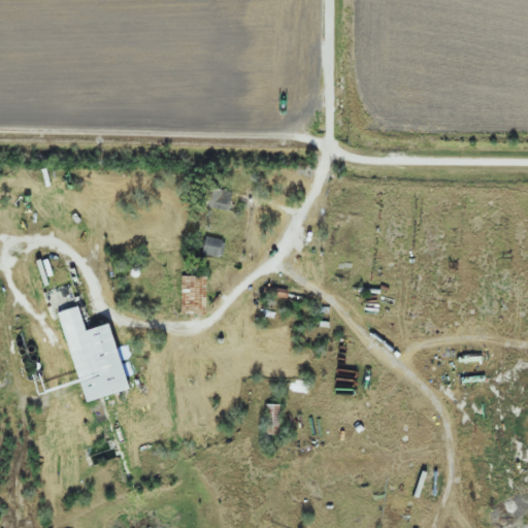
[(232,194),(207,187),(202,207),(226,215),(232,194)]
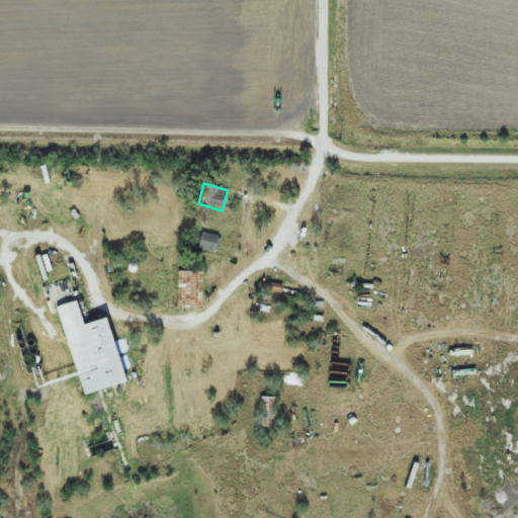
[(197,250),(216,253),(219,237),(200,234),(197,250)]
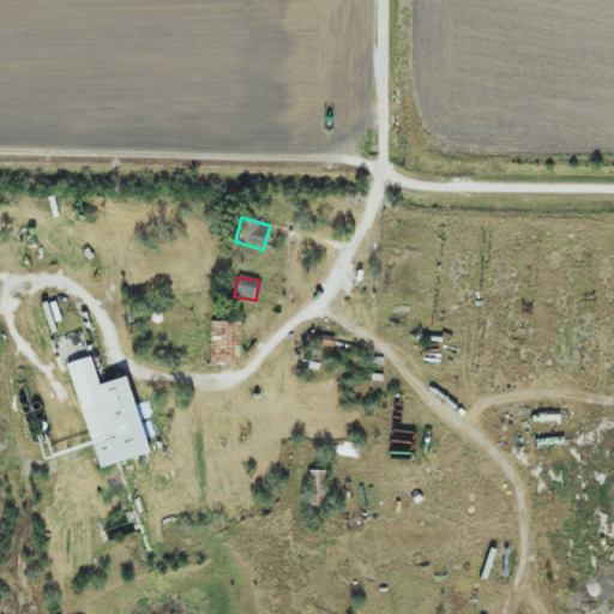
[(209,363),(239,363),(239,323),(209,323),(209,363)]
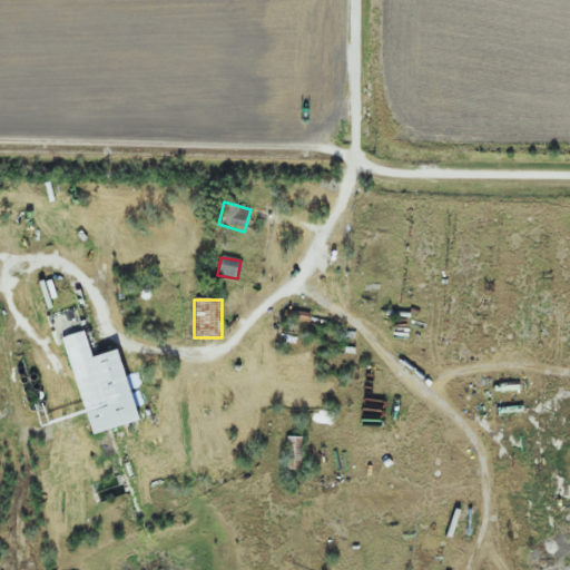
[(119,350),(90,356),(85,331),(64,336),(88,434),(137,422),(119,350)]
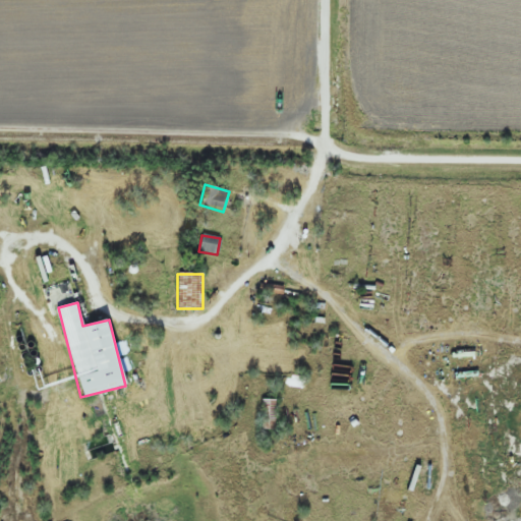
[(276,399),(262,399),(262,429),(275,429),(276,399)]
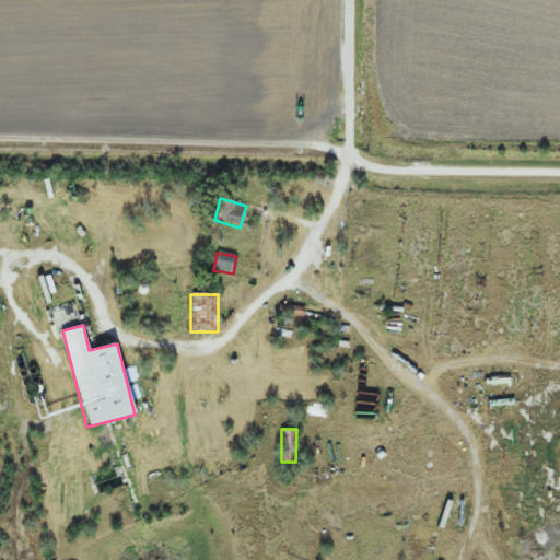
All buildings are outlined.
